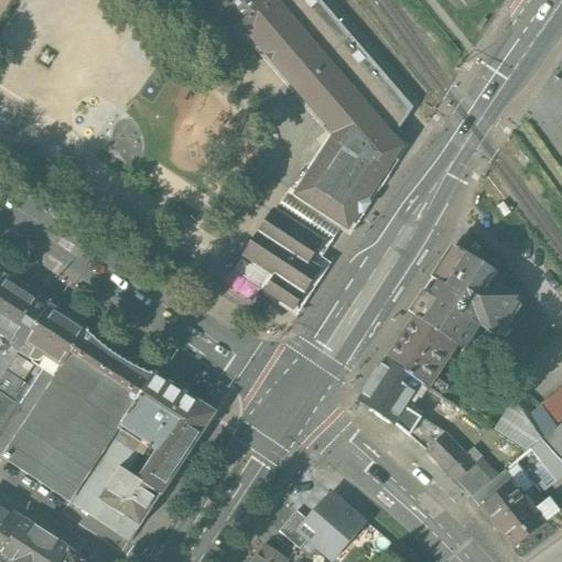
[(411,107),(319,0),(207,0),(206,1),(240,42),(248,34),(334,133),(330,139),(360,159),(365,153),(386,168),(402,140),(396,131),(411,107)]
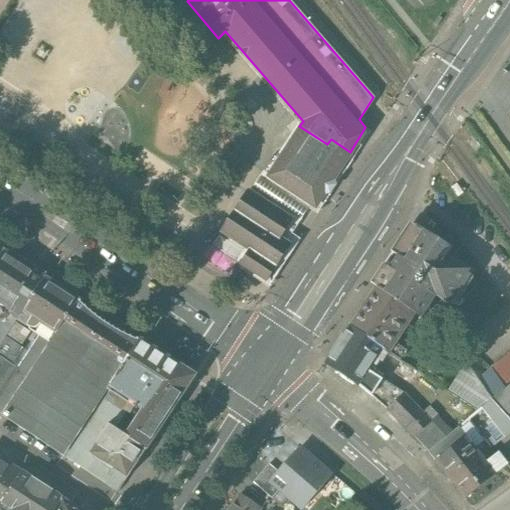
[(327,144),(299,126),(267,175),(304,199),(314,206),(350,152),(331,139),(327,144)]
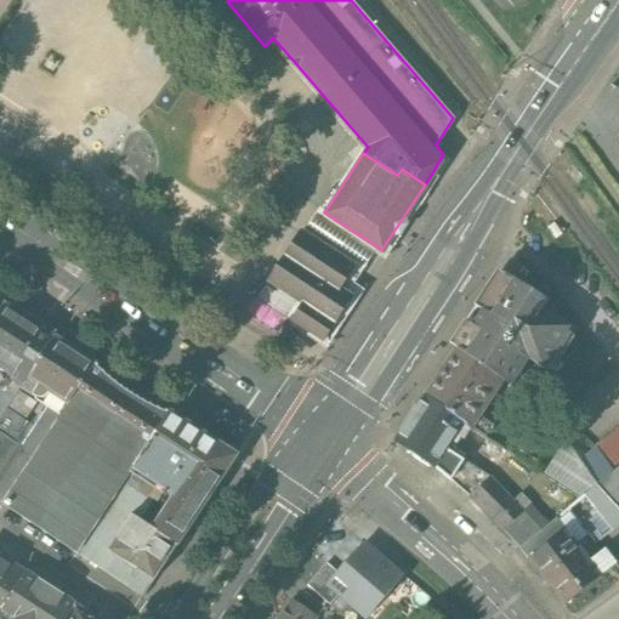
[(369,242),(324,213),(308,238),(297,231),(266,279),(301,302),(290,318),(323,340),(355,291),(342,283),(369,242)]
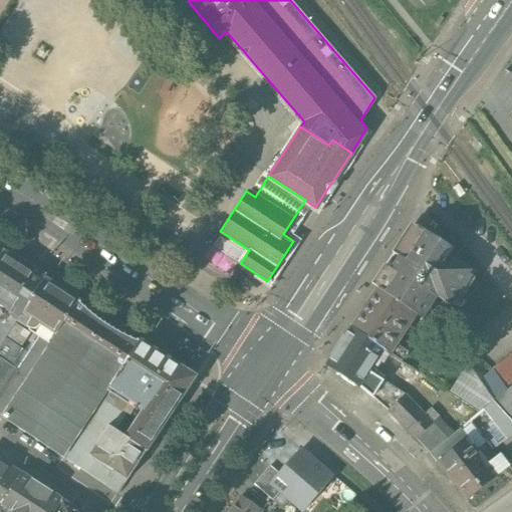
[(416,225),(375,288),(415,314),(422,319),(437,297),(448,303),(470,270),(447,255),(452,248),(416,225)]
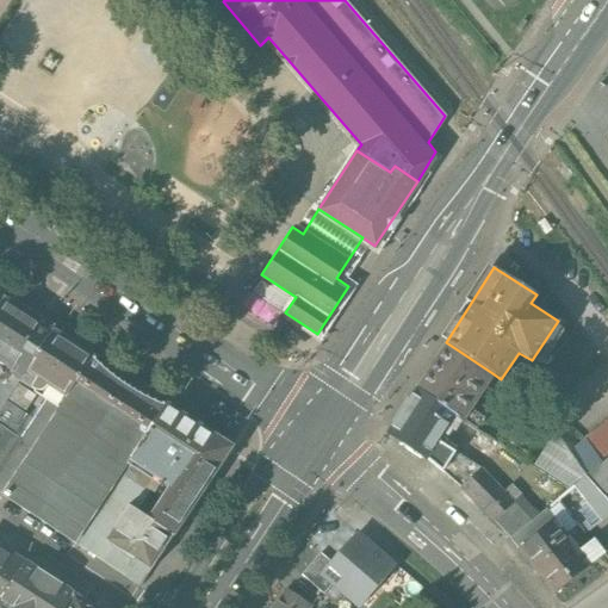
[(53,329),(5,298),(0,304),(0,407),(19,379),(53,329)]
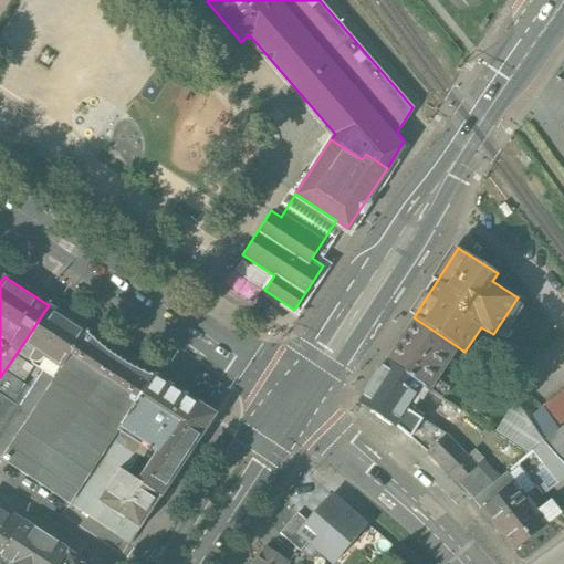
[(49,305),(18,352),(43,368),(42,371),(55,378),(87,331),(73,322),(49,305)]
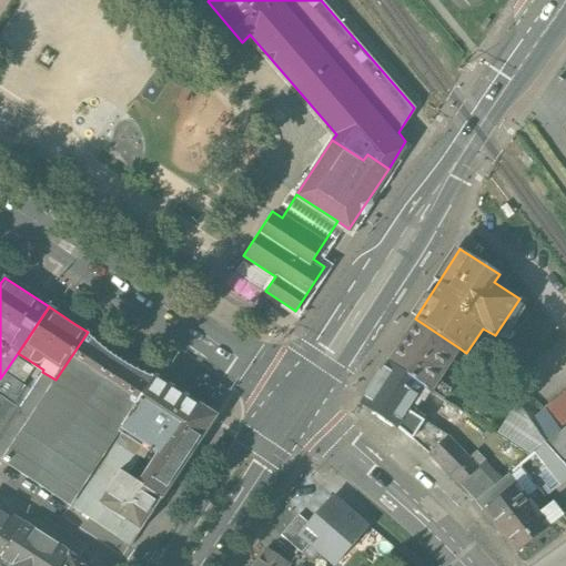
[(458,347),(415,319),(386,362),(422,385),(422,386),(442,398),(448,388),(436,381),(458,347)]
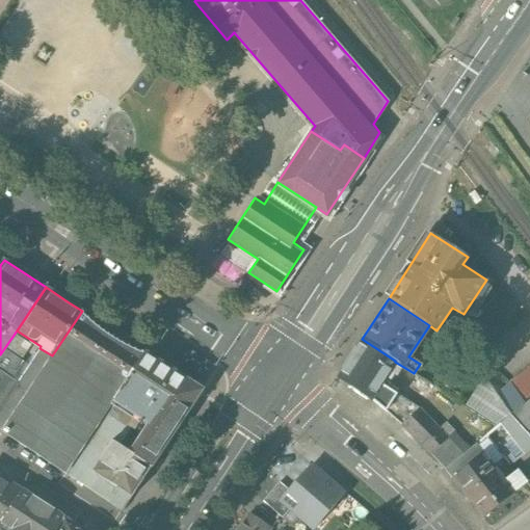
[(144,352),(82,311),(52,355),(1,431),(63,473),(112,401),(144,352)]
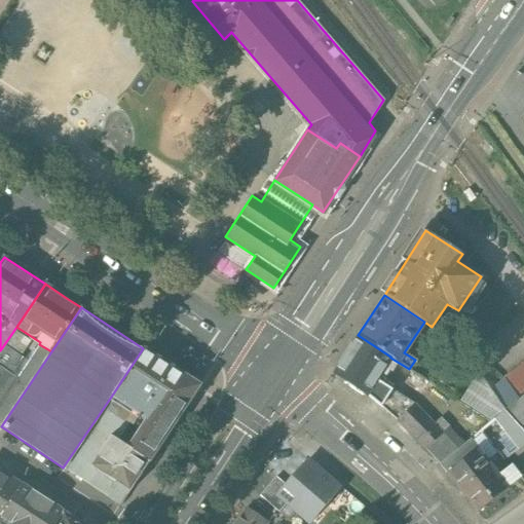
[(358,335),(333,373),(367,395),(390,358),(390,357),(358,335)]
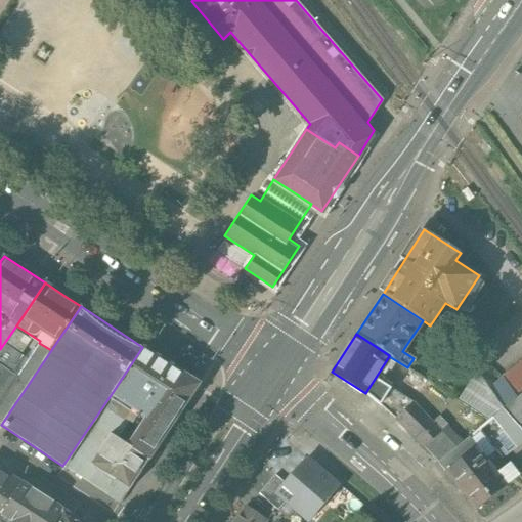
[(172,364),(143,346),(142,347),(111,395),(124,404),(120,410),(127,416),(128,421),(132,424),(140,411),(172,364)]
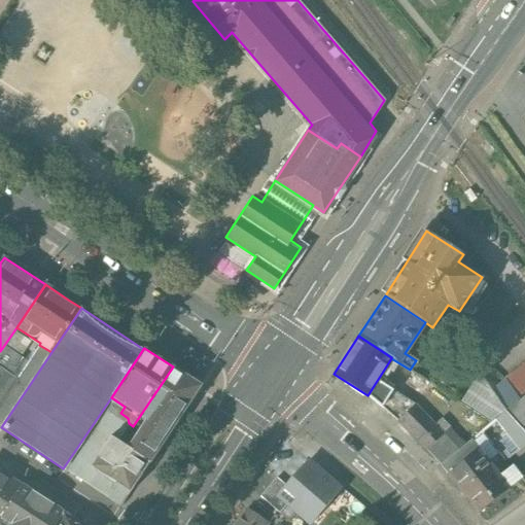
[(0,401),(16,378),(0,366),(0,401)]
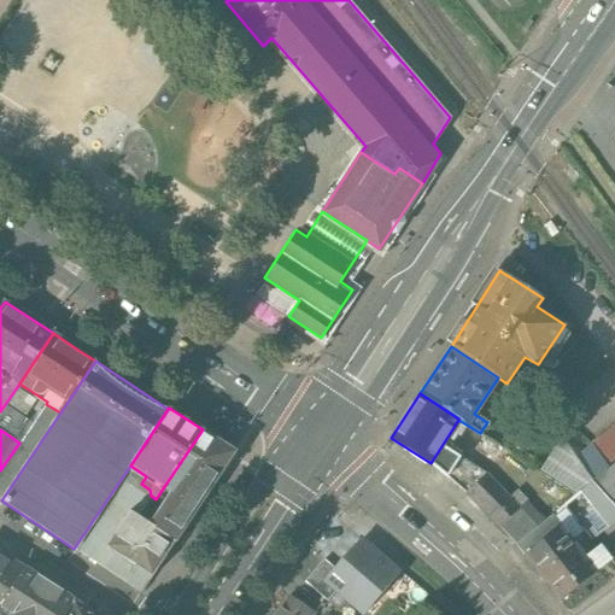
[(203,429),(165,485),(176,493),(154,526),(175,540),(235,451),(203,429)]
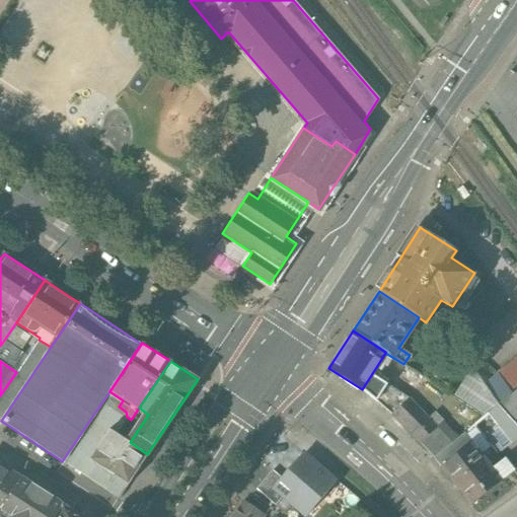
[(450,443),(408,397),(391,414),(433,457),(450,443)]
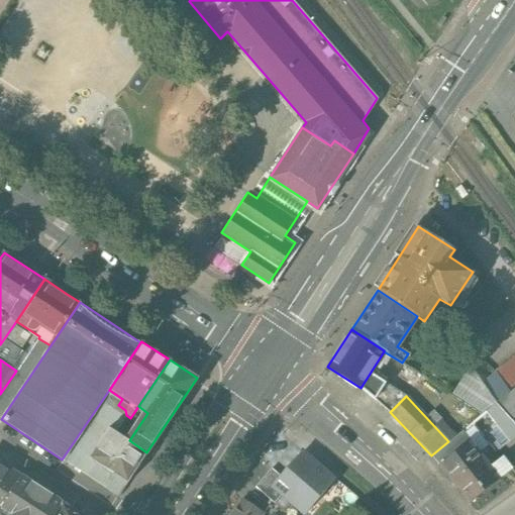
[(108,427),(95,448),(90,457),(102,466),(101,468),(112,476),(114,473),(127,482),(146,452),(129,440),(127,439),(108,427)]
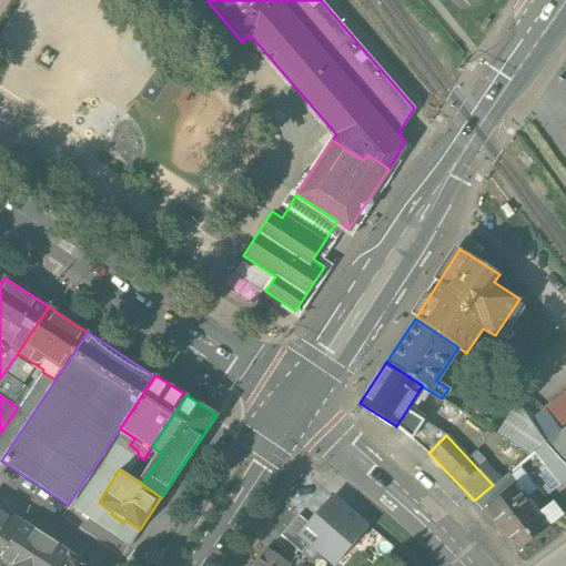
[(474,501),(482,511),(515,485),(506,474),(493,485),(474,501)]
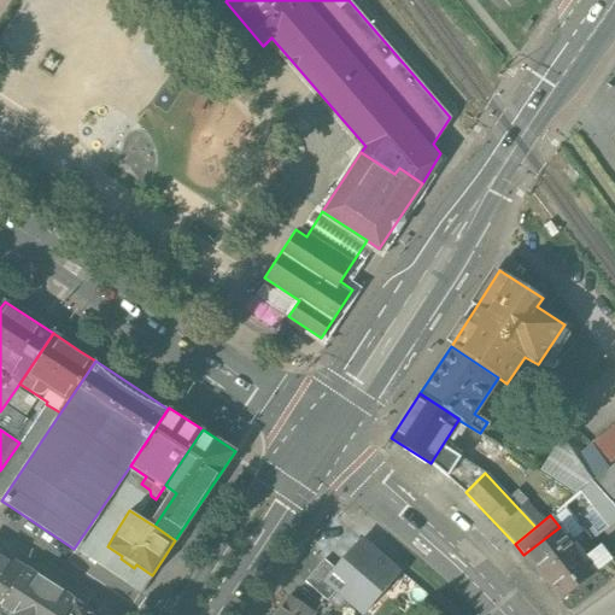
[(577,548),(560,527),(523,555),(558,601),(595,572),(586,560),(595,554),(585,542),(577,548)]
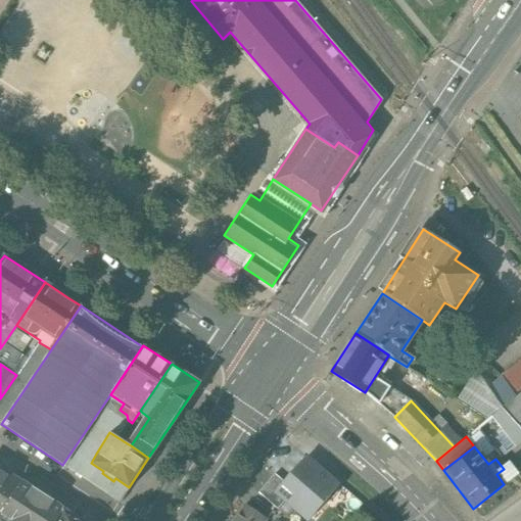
[(336,485),(303,458),(274,491),(308,519),(336,485)]
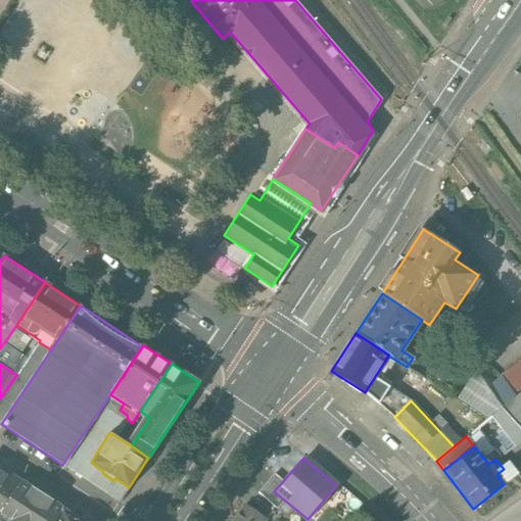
[(0,512),(19,481),(0,468),(0,512)]
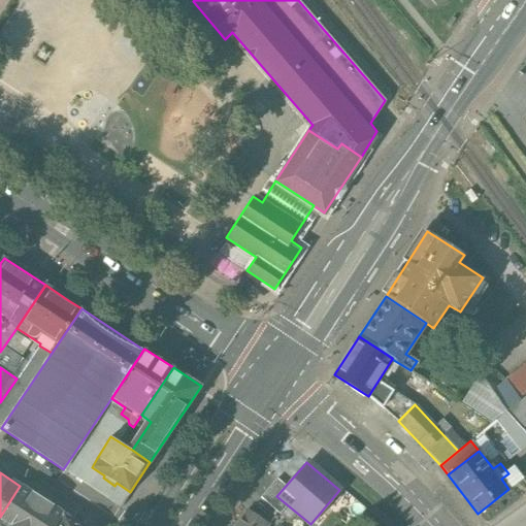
[(31,493),(20,486),(0,517),(11,524),(9,525),(55,525),(63,515),(52,506),(53,505),(32,492),(31,493)]
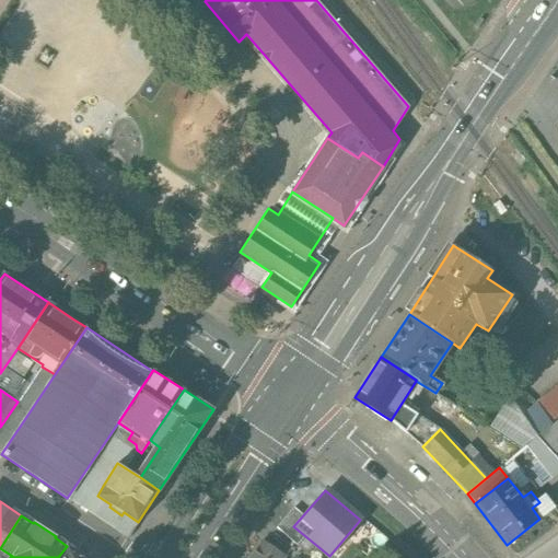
[(281,557),(283,555),(260,541),(248,557),(281,557)]
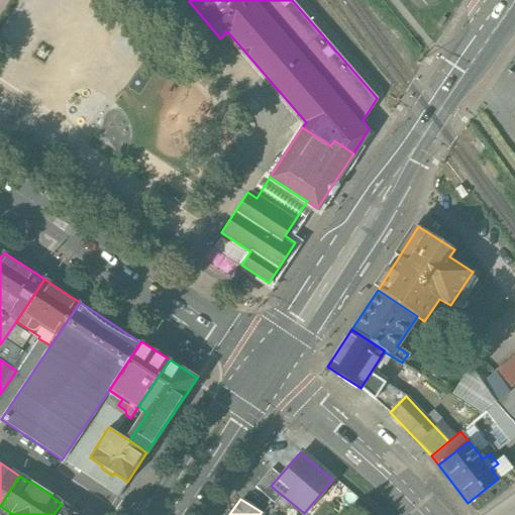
[(54,514),(79,514),(62,504),(54,514)]
